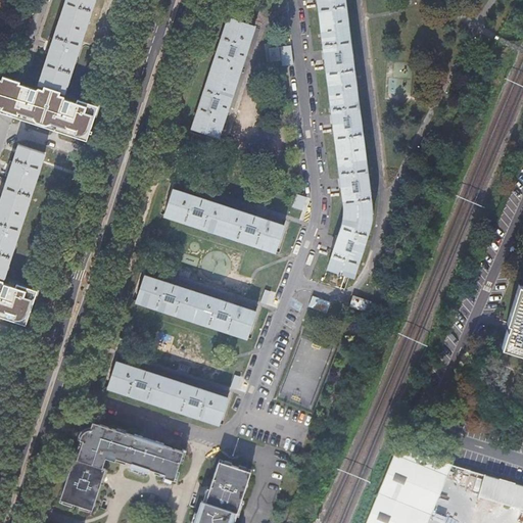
[(3,109),(13,112),(20,114),(20,113),(25,114),(29,115),(35,117),(38,122),(48,126),(53,124),(59,126),(63,127),(67,128),(66,131),(73,133),(77,134),(78,135),(80,135),(82,135),(84,134),(85,134),(87,133),(89,131),(90,130),(91,128),(93,128),(97,116),(100,107),(96,106),(80,100),(79,104),(65,100),(63,97),(59,95),(60,91),(65,93),(95,0),(66,0),(51,49),(39,85),(45,86),(44,89),(38,90),(26,86),(20,85),(21,82),(17,81),(13,79),(4,77),(3,80),(0,78),(0,105),(2,106),(4,106),(3,109)]
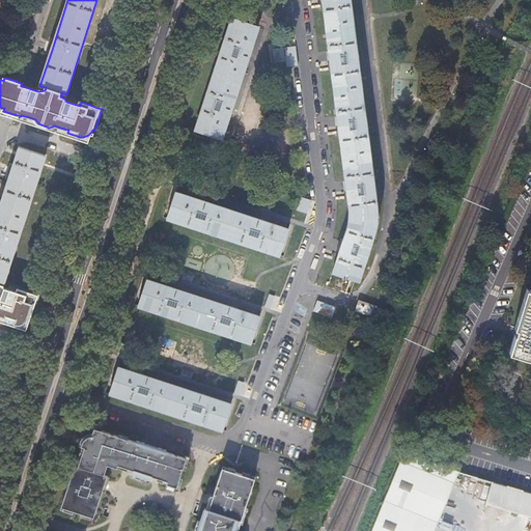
[(322,0),(323,6),(324,6),(327,27),(326,28),(329,49),(332,72),(333,72),(335,92),(334,92),(335,102),(336,111),(337,111),(340,132),(339,132),(342,155),(345,175),(348,195),(347,196),(347,198),(348,200),(348,202),(348,204),(348,207),(348,210),(348,211),(348,212),(348,213),(348,214),(348,215),(348,216),(348,217),(348,218),(348,219),(348,220),(348,221),(348,222),(348,223),(347,224),(347,225),(347,226),(346,227),(346,228),(345,232),(371,242),(373,236),(375,238),(376,233),(378,231),(378,230),(378,229),(379,228),(379,226),(379,225),(379,224),(380,223),(380,221),(380,220),(380,219),(380,218),(380,216),(380,215),(380,214),(380,212),(380,211),(380,210),(380,208),(380,207),(379,203),(376,203),(376,196),(378,196),(370,137),(368,137),(367,131),(369,131),(362,72),(360,72),(359,65),(361,65),(354,6),(352,6),(351,1),(353,1),(352,0),(322,0)]
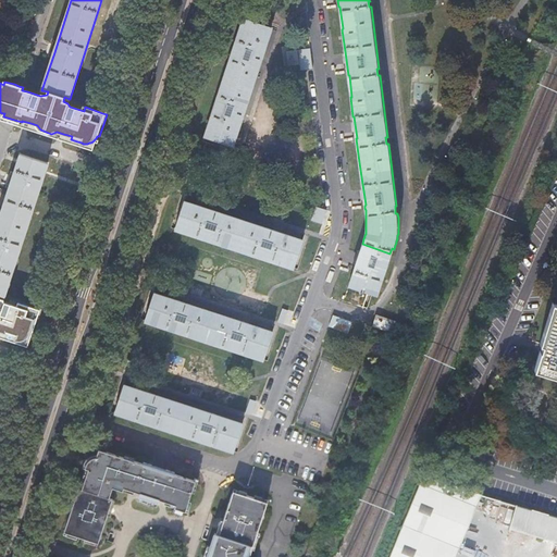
[(245,19),(206,137),(234,147),(243,119),(263,56),(272,27),(245,19)]
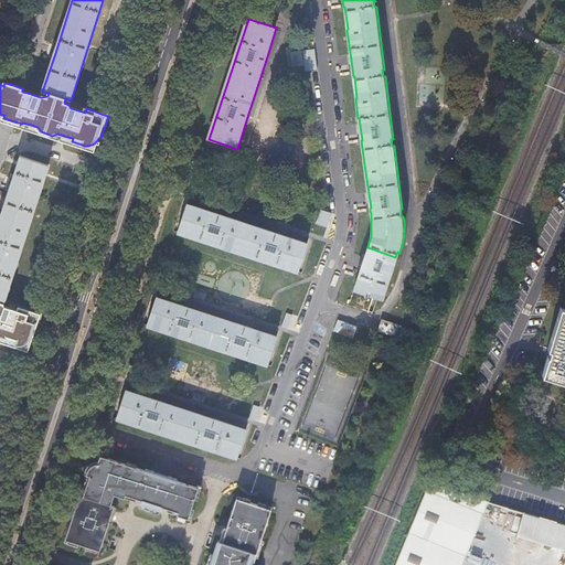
[(292,49),(292,65),(306,64),(306,70),(318,68),(317,48),(292,49)]
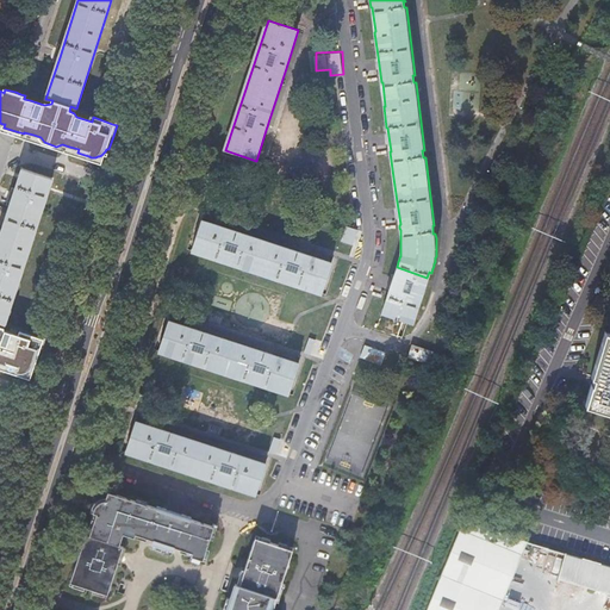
[(16,134),(16,131),(4,128),(5,124),(2,124),(1,126),(0,129),(10,132),(16,134)]
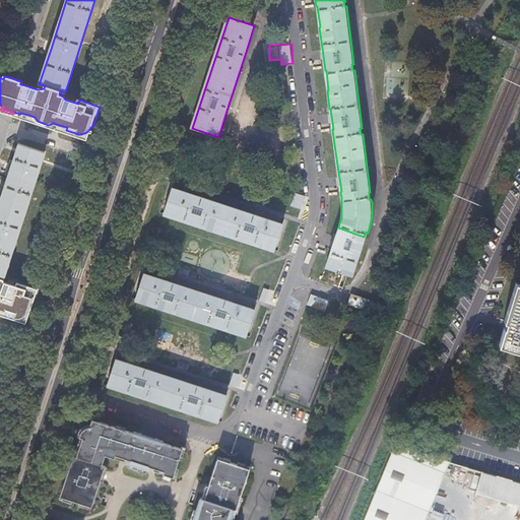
[(0,202),(0,265),(7,267),(45,152),(19,143),(9,174),(0,202)]
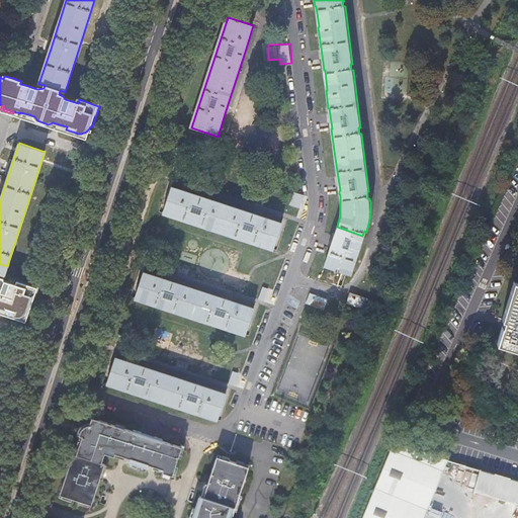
[(183,191),(172,187),(163,212),(274,249),(282,224),(263,218),(183,191)]
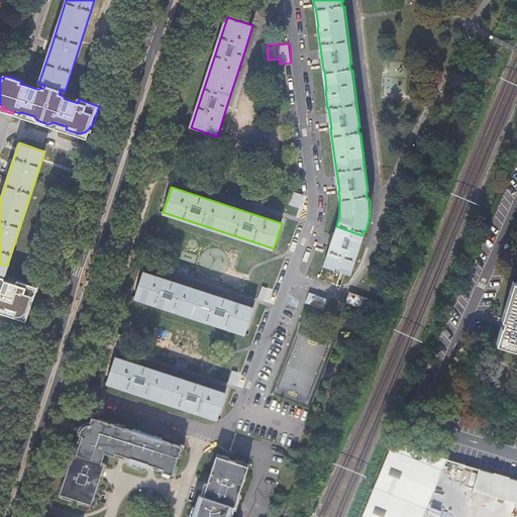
[(362,235),(336,226),(334,230),(335,230),(324,266),(349,274),(353,262),(355,263),(365,238),(362,237),(362,235)]
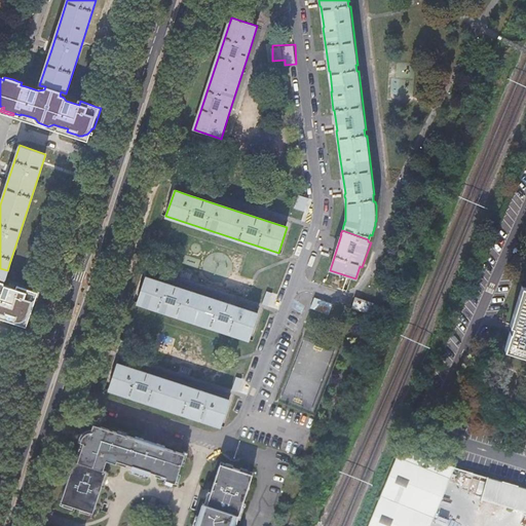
[(137,302),(250,340),(258,314),(240,308),(158,280),(146,276),(137,302)]
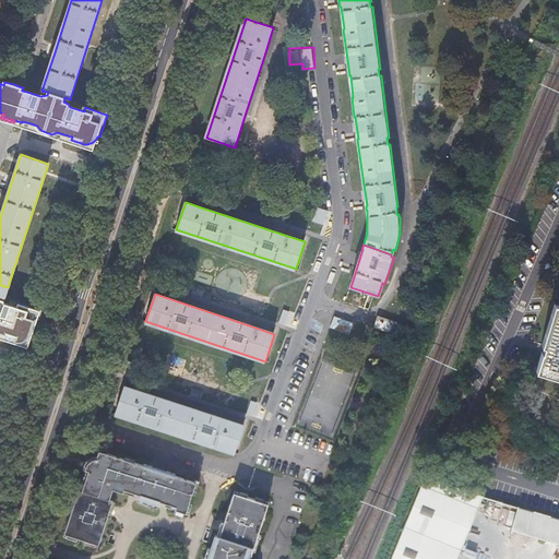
[(42,313),(20,306),(19,308),(4,304),(3,300),(0,299),(0,331),(2,332),(8,334),(7,337),(13,340),(16,341),(19,341),(21,341),(23,341),(25,341),(26,340),(27,340),(28,337),(31,336),(31,335),(32,333),(34,334),(38,321),(42,313)]
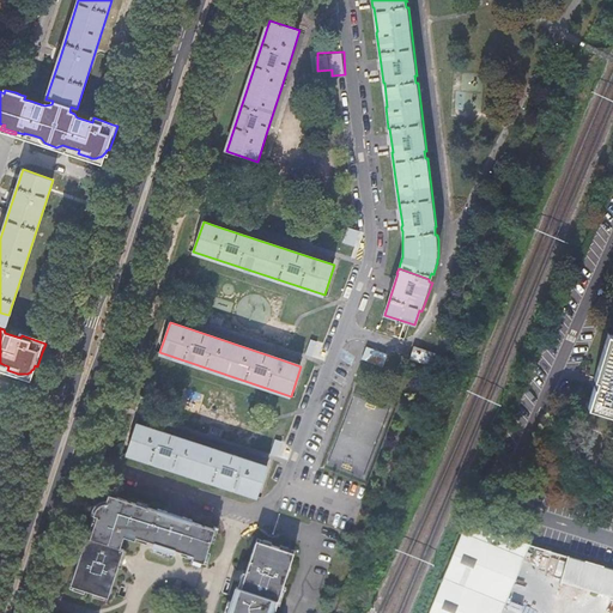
[(612,332),(611,332),(610,333),(612,333),(612,340),(608,356),(601,377),(596,375),(595,376),(600,377),(598,384),(596,384),(590,404),(592,405),(592,402),(612,408),(612,332)]
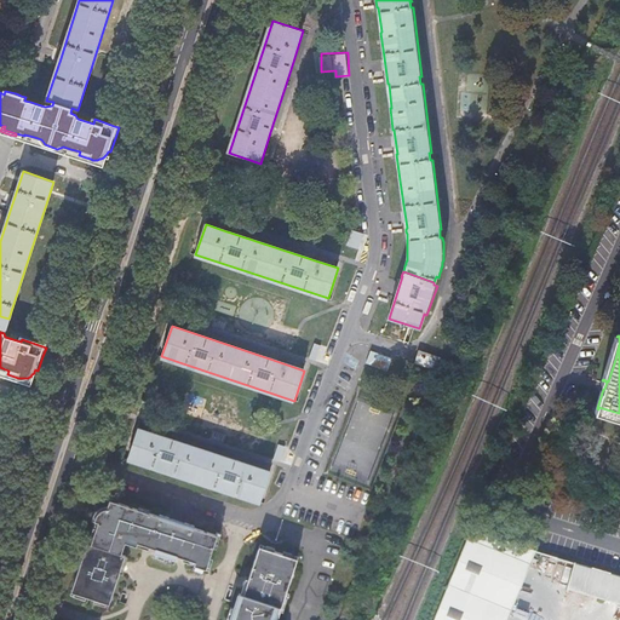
[(619,337),(616,337),(609,359),(603,379),(608,382),(615,360),(619,344),(619,337)]
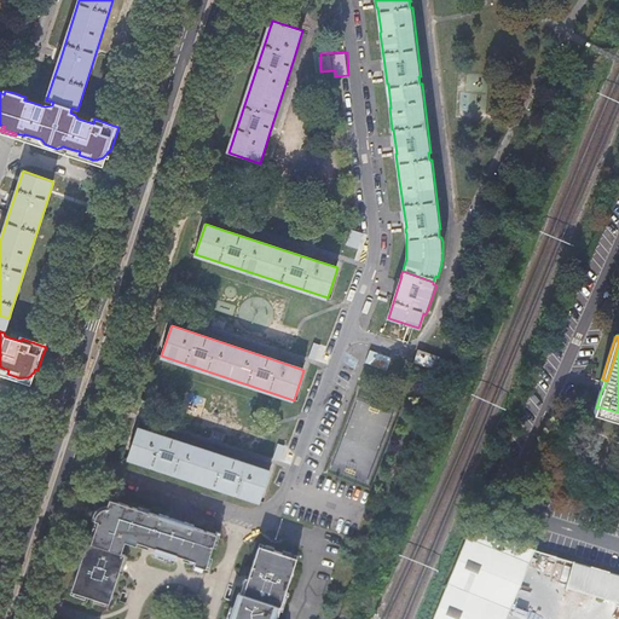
[(22,337),(22,339),(46,347),(46,345),(41,343),(22,337)]
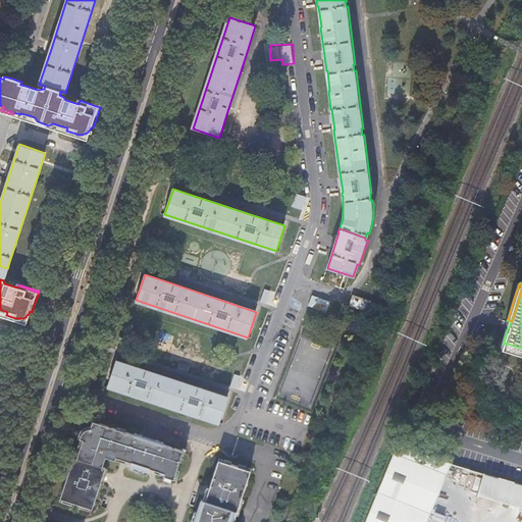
[(312,295),(310,305),(329,309),(331,299),(312,295)]
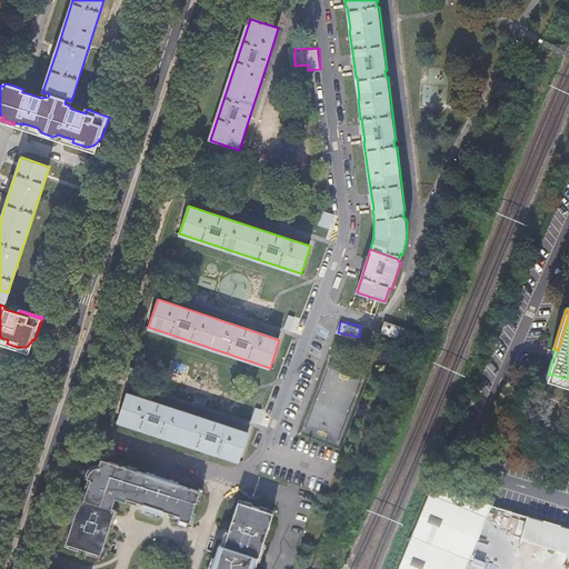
[(401,328),(385,322),(382,331),(398,337),(401,328)]
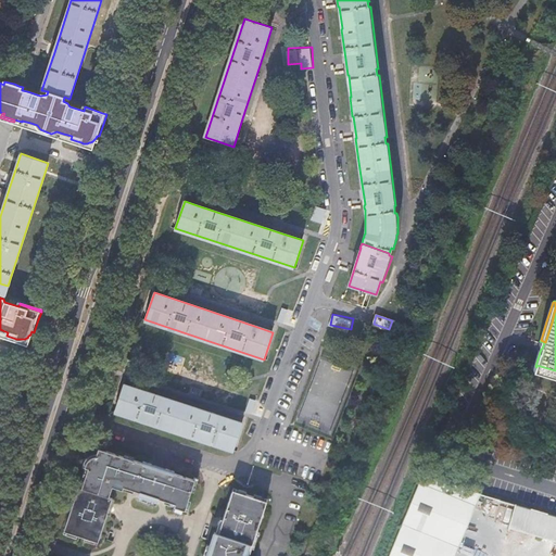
[(115,412),(234,451),(243,422),(219,415),(141,390),(124,383),(115,412)]
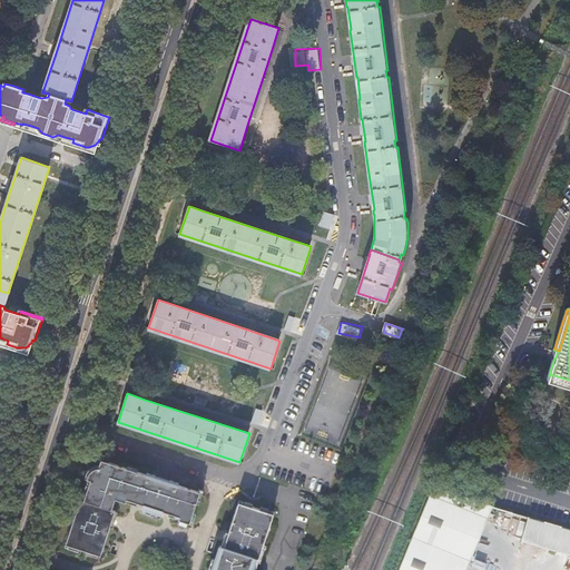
[(200,492),(199,491),(179,484),(180,483),(172,480),(170,482),(156,478),(157,475),(148,473),(147,474),(138,471),(128,468),(110,462),(101,460),(100,465),(98,465),(96,465),(94,467),(91,468),(89,469),(88,471),(87,473),(86,475),(86,478),(88,479),(88,480),(91,480),(86,497),(85,500),(81,499),(81,500),(77,513),(68,540),(70,541),(77,543),(76,547),(80,549),(88,551),(92,552),(94,549),(99,551),(102,552),(111,527),(114,518),(116,511),(112,510),(116,499),(127,502),(128,500),(144,504),(143,509),(153,512),(163,516),(164,511),(169,513),(180,517),(179,519),(179,520),(190,523),(192,521),(197,503),(200,492)]
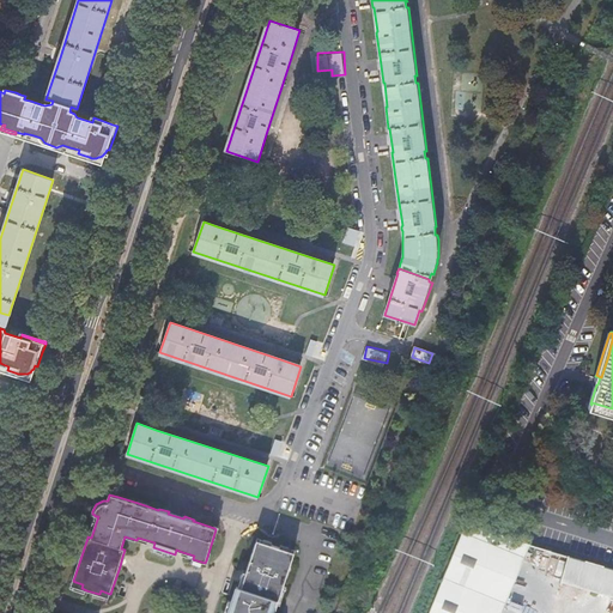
[(426,612),(501,612),(527,551),(530,553),(534,545),(465,523),(460,534),(426,612)]
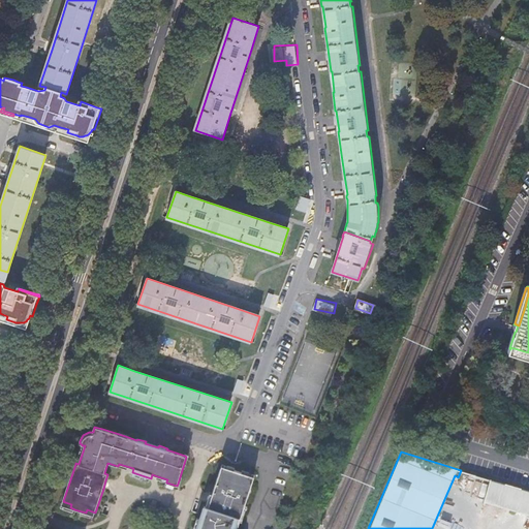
[(205,506),(200,519),(196,528),(234,528),(239,517),(241,518),(246,505),(253,479),(248,478),(245,477),(246,474),(243,472),(235,470),(230,469),(229,472),(226,471),(221,469),(213,493),(212,496),(211,499),(209,507),(207,506),(205,506)]
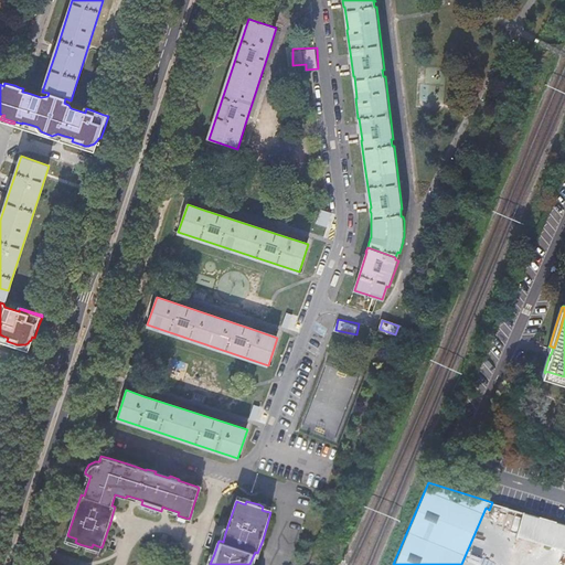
[(160,513),(161,511),(151,508),(141,504),(140,508),(160,513)]
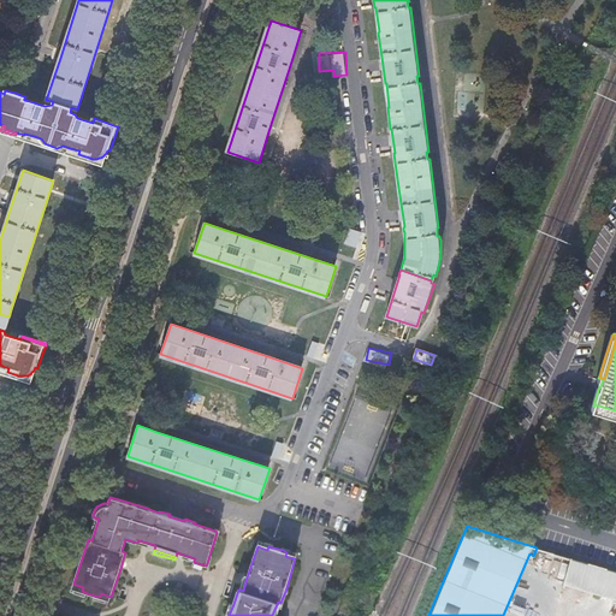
[(615,570),(572,560),(564,587),(615,600),(615,570)]
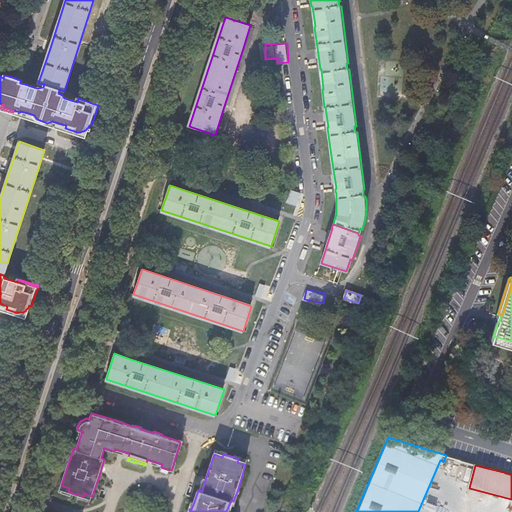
[(71,495),(72,493),(68,491),(69,488),(63,486),(62,492),(71,495)]
